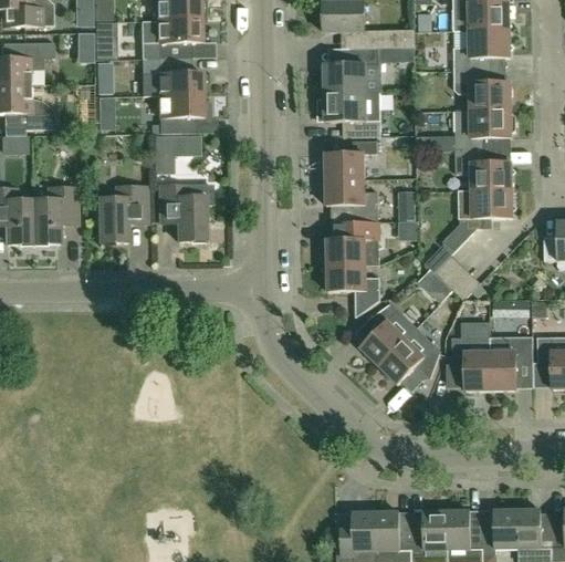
[(0,0),(0,9),(1,9),(1,25),(53,24),(52,3),(49,0),(0,0)]
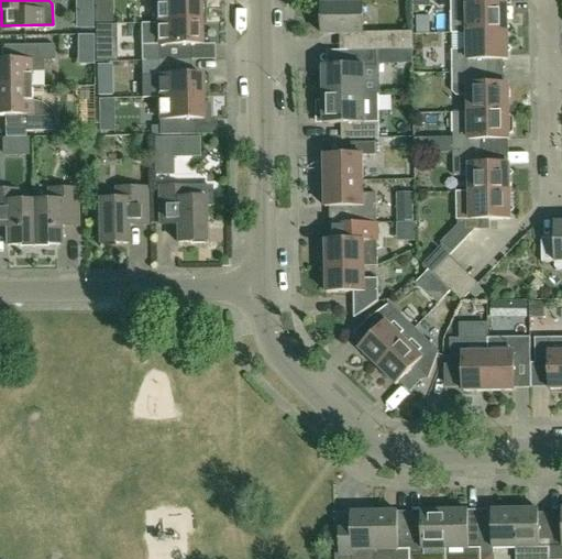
[(150,0),(151,11),(154,14),(156,14),(156,20),(200,19),(200,0),(150,0)]
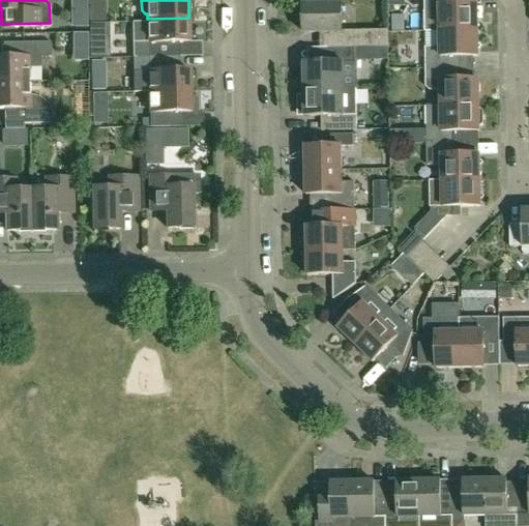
[(423,28),(476,27),(476,1),(449,1),(449,0),(422,0),(423,11),(423,28)]
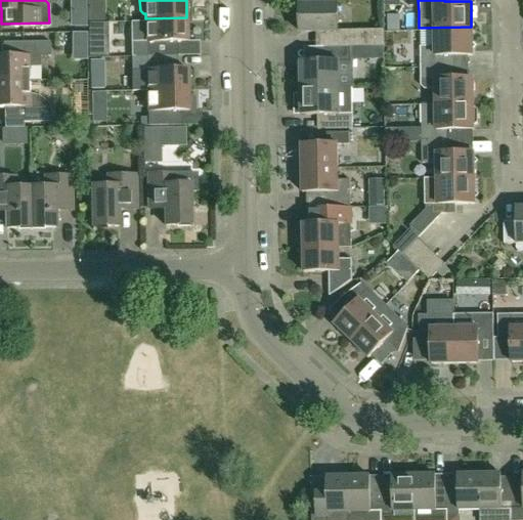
[(350,44),(383,44),(383,27),(337,28),(337,1),(298,2),(299,29),(322,29),(322,44),(350,44)]
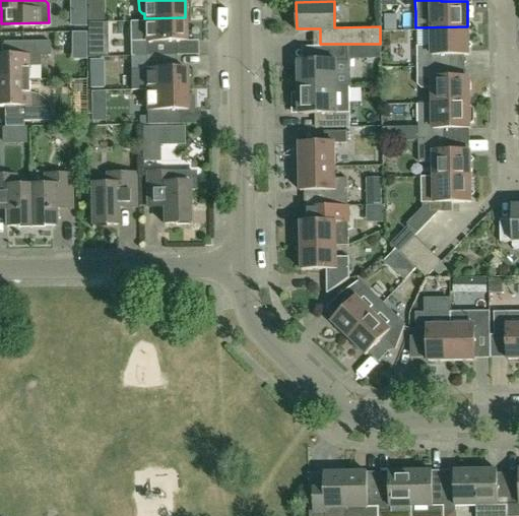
[(144,53),(170,52),(170,41),(173,39),(185,38),(185,17),(144,18),(144,19),(129,19),(129,53),(144,53)]
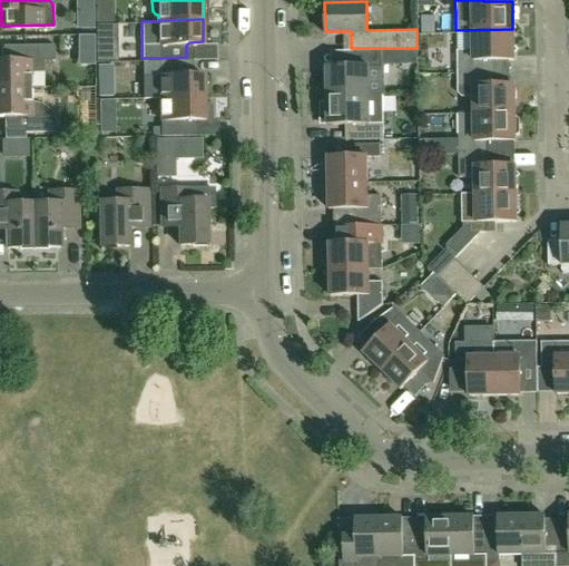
[(457,70),(484,70),(484,58),(512,57),(512,29),(455,30),(457,47),(457,70)]
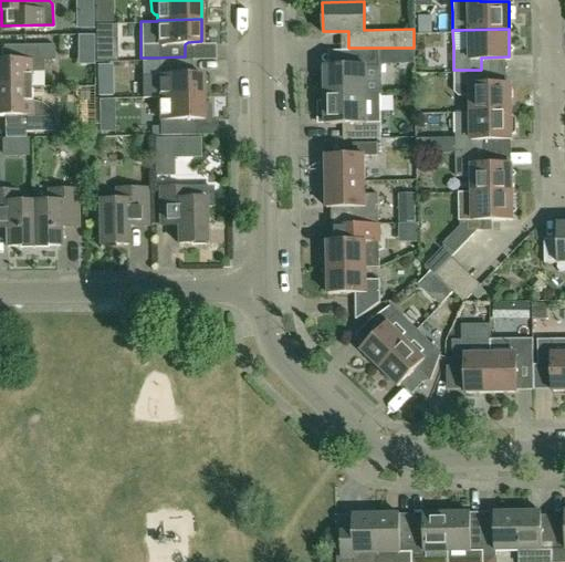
[(0,84),(30,84),(30,69),(42,69),(42,58),(53,58),(53,41),(22,42),(22,58),(0,58),(0,84)]
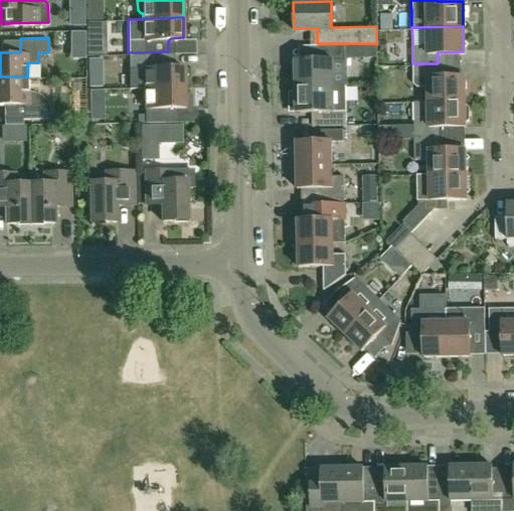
[(344,43),(317,43),(318,57),(294,57),(295,83),(332,83),(345,83),(344,66),(344,43)]
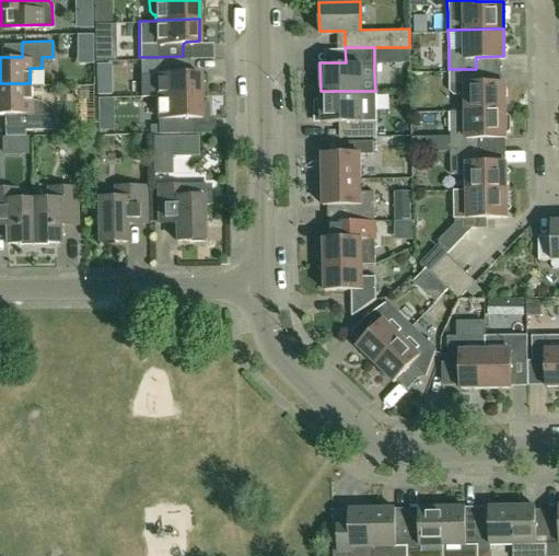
[(156,93),(200,93),(200,71),(186,71),(184,68),(183,56),(155,57),(139,57),(140,94),(156,93)]
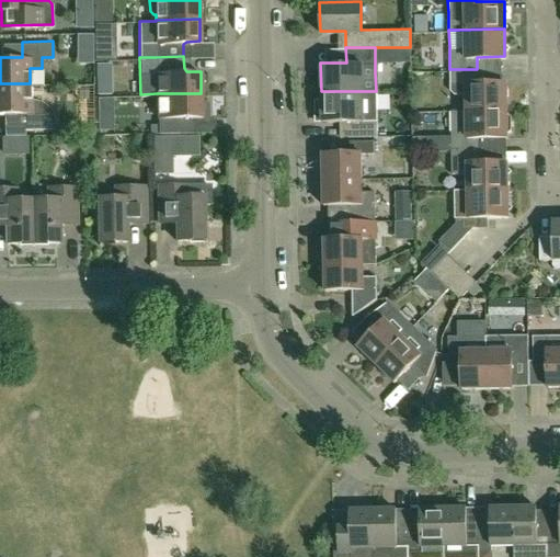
[(466,92),(466,109),(505,109),(505,97),(507,93),(507,86),(505,83),(505,81),(477,81),(477,69),(449,69),(449,89),(454,92),(466,92)]
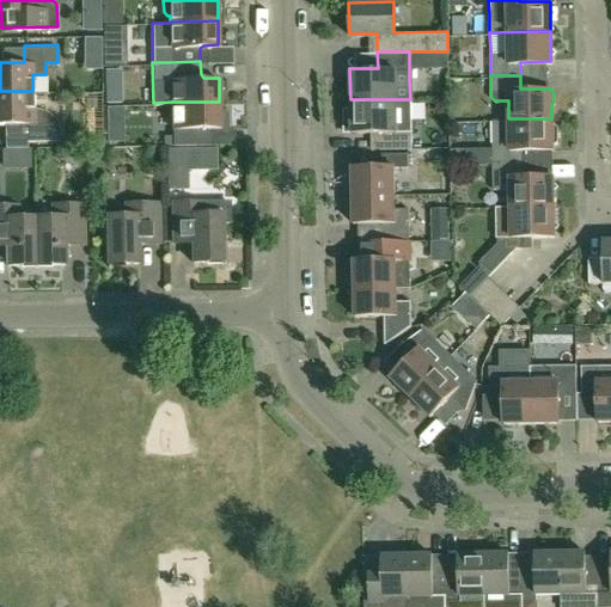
[(32,91),(0,91),(0,122),(4,122),(10,133),(10,145),(4,145),(4,146),(26,146),(26,140),(60,139),(60,133),(59,133),(59,127),(56,121),(53,116),(49,112),(44,109),(38,106),(32,106),(32,91)]
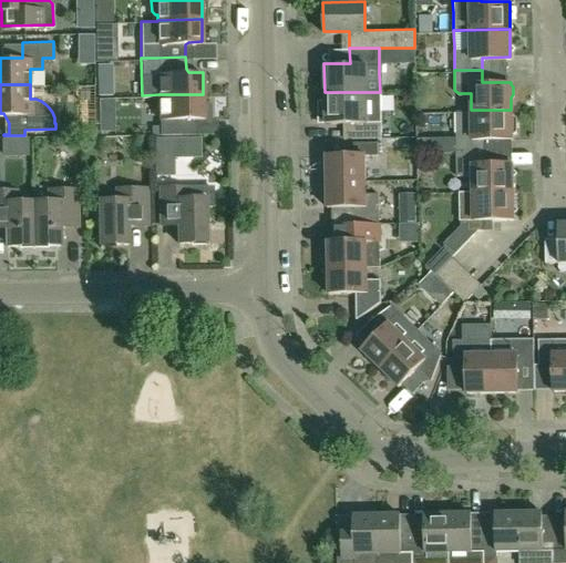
[(350,136),(380,136),(380,111),(366,111),(366,92),(325,92),(325,98),(317,98),(318,120),(325,120),(325,121),(350,121),(350,136)]
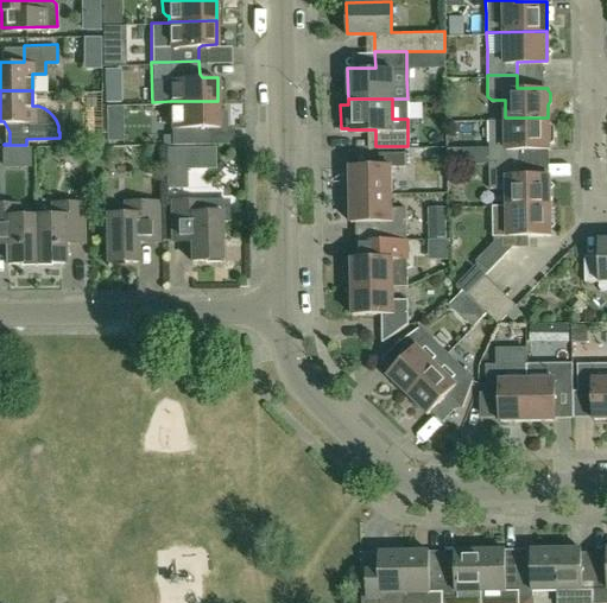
[(170,101),(171,143),(201,141),(200,128),(203,125),(225,125),(225,109),(217,109),(217,101),(170,101)]
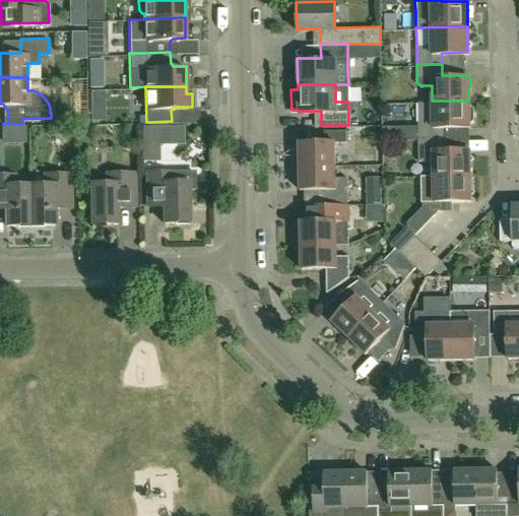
[(443,126),(468,126),(468,123),(470,120),(470,113),(468,111),(468,101),(432,101),(417,101),(417,138),(443,137),(443,126)]
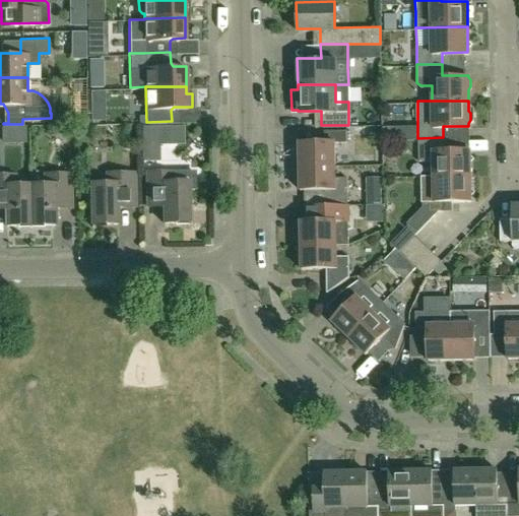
[(151,139),(177,139),(177,123),(151,122),(151,139)]
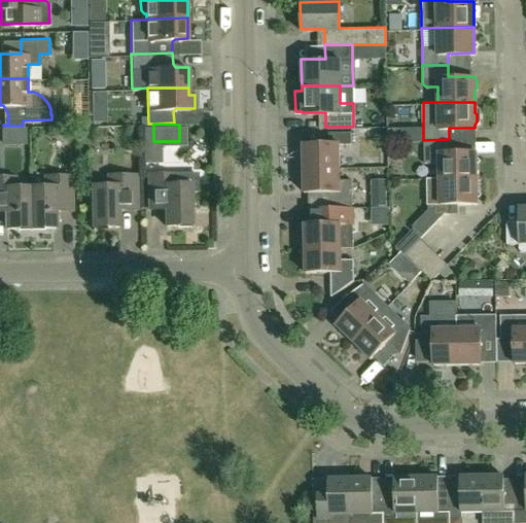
[(303,142),(303,167),(339,166),(339,142),(351,142),(351,130),(327,131),(327,142),(303,142)]
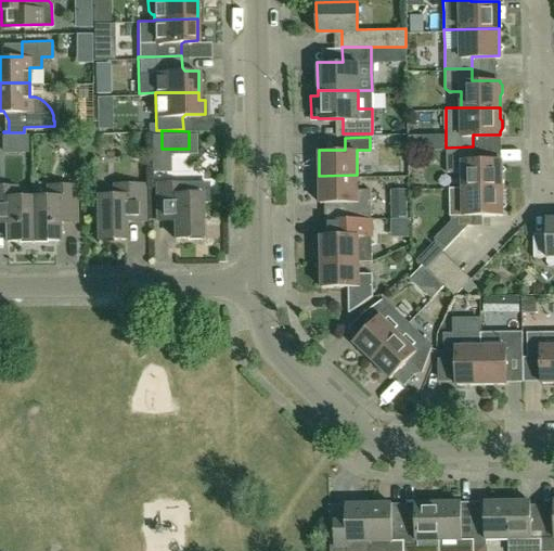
[(473,146),(446,148),(447,170),(462,169),(462,187),(501,186),(501,158),(473,158),(473,146)]
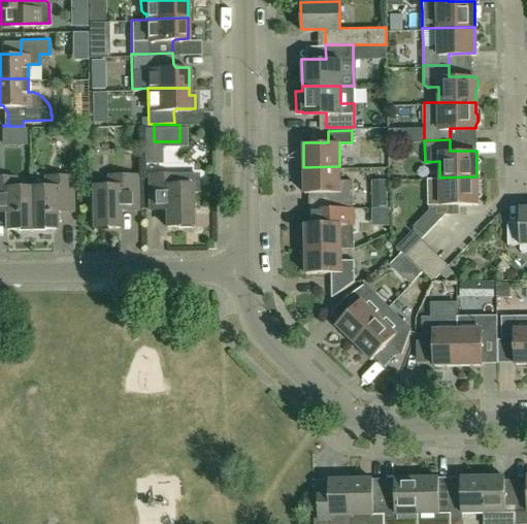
[(329,202),(331,202),(353,202),(352,178),(339,178),(339,166),(303,167),(303,191),(329,191),(329,202)]
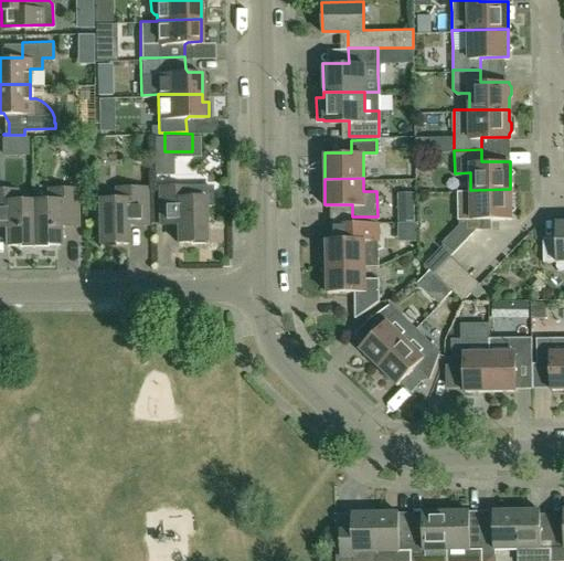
[(204,242),(204,202),(211,202),(211,183),(159,184),(159,222),(177,222),(177,240),(203,240),(203,242),(204,242)]
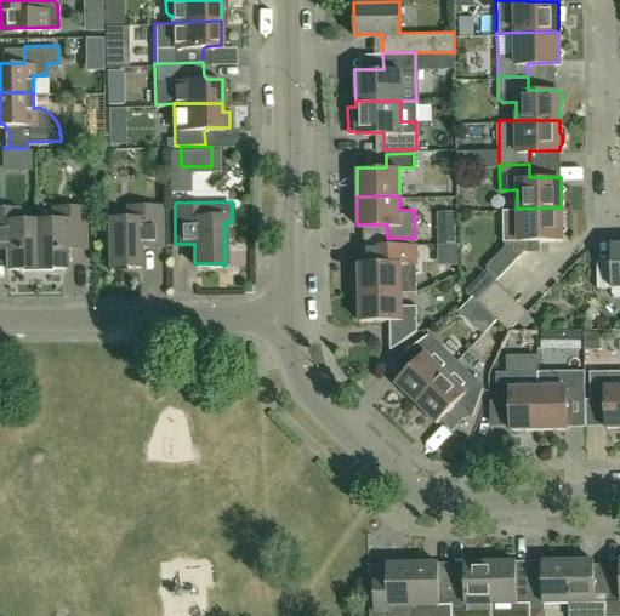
[(108,216),(109,268),(111,268),(111,264),(138,264),(138,245),(160,244),(160,203),(126,204),(126,216),(108,216)]
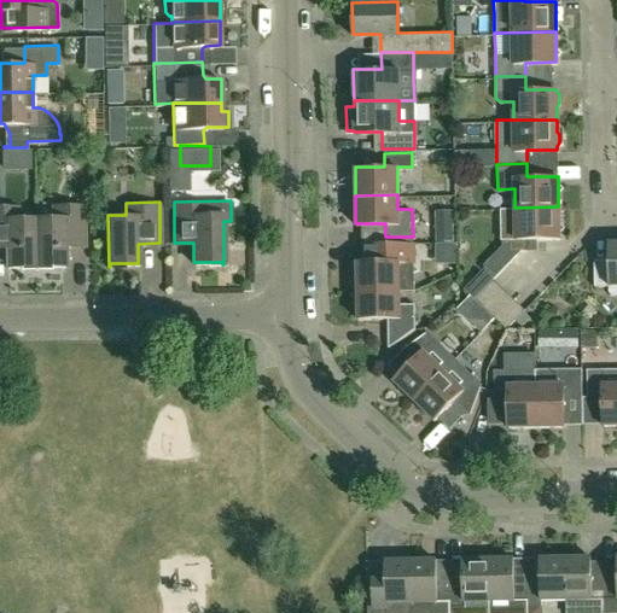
[(34,216),(35,266),(64,264),(64,245),(83,244),(82,203),(52,204),(52,216),(34,216)]
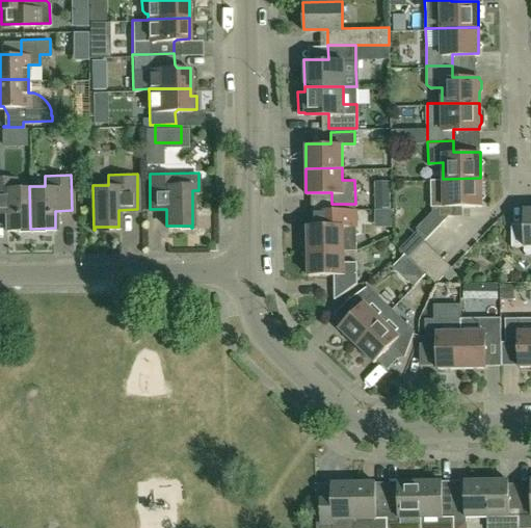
[(30,229),(29,186),(15,187),(14,176),(0,176),(0,211),(5,211),(5,229),(30,229)]
